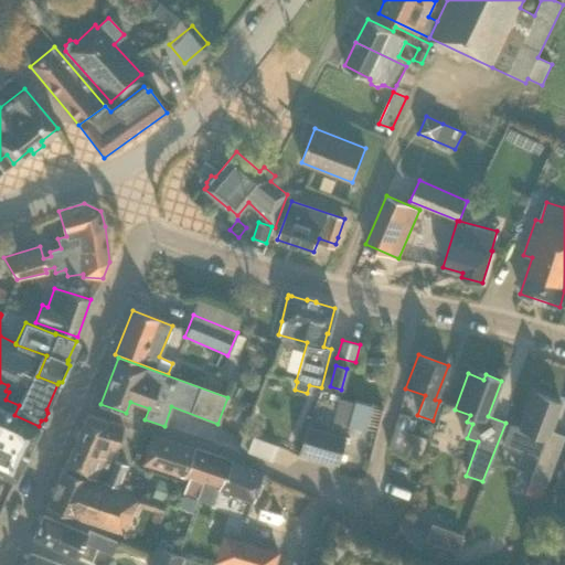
[(0,472),(14,480),(39,426),(14,415),(19,405),(6,400),(9,392),(6,391),(8,385),(0,382),(0,472)]
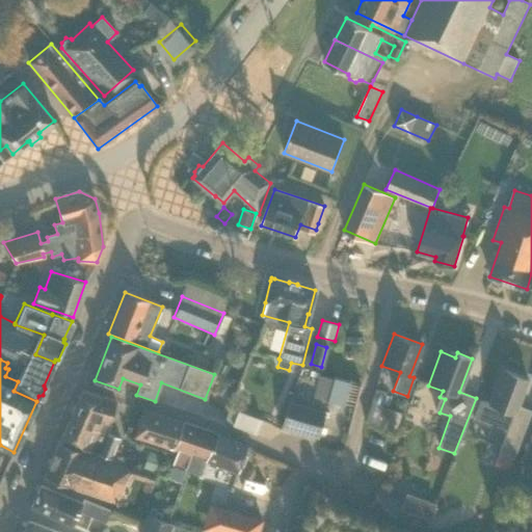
[(224,375),(229,365),(220,362),(216,371),(224,375)]
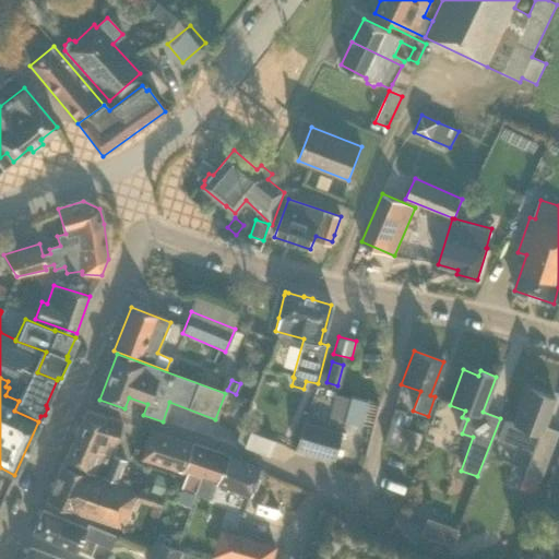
[(336,387),(332,412),(364,417),(368,393),(336,387)]
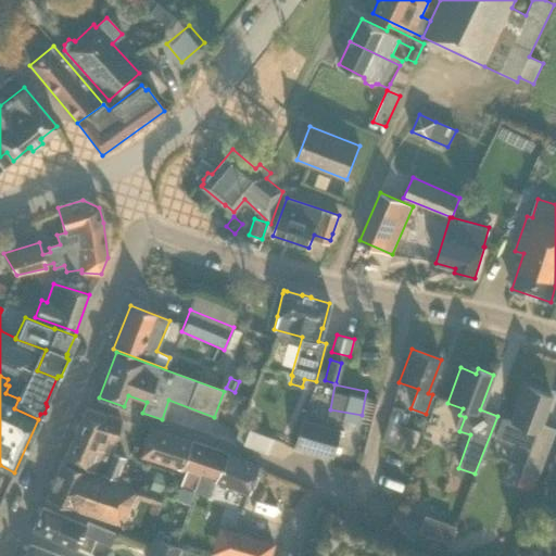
[(535,479),(543,459),(554,429),(540,424),(551,396),(525,386),(510,422),(535,432),(514,489),(528,494),(534,479),(535,479)]
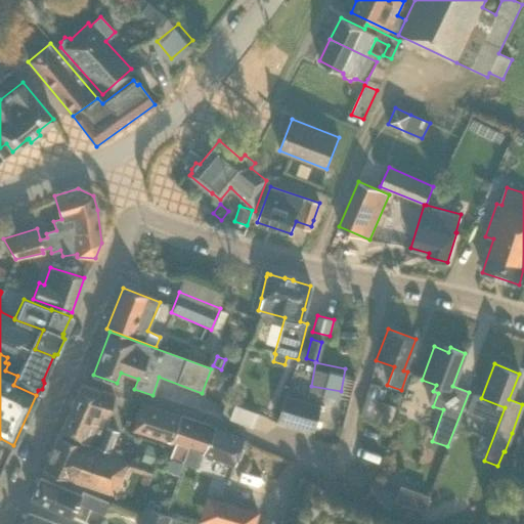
[(389,425),(396,407),(376,399),(380,386),(370,382),(359,412),(389,425)]
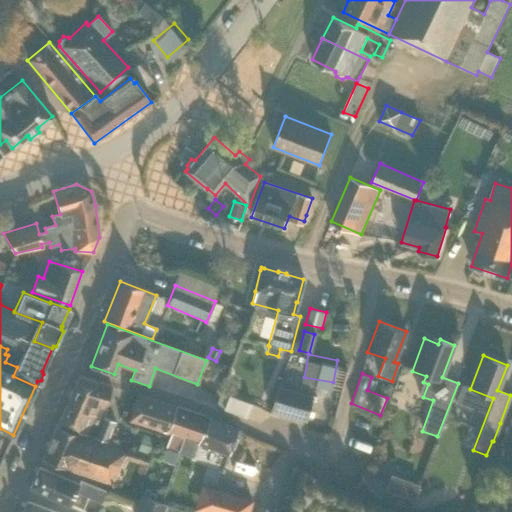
[(106,442),(109,433),(114,422),(103,417),(107,408),(103,406),(103,405),(107,404),(109,398),(107,395),(111,386),(79,375),(57,424),(106,442)]
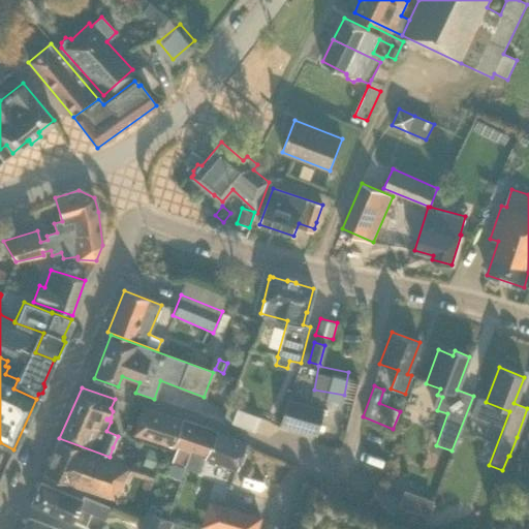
[(279,426),(315,436),(322,409),(286,399),(279,426)]
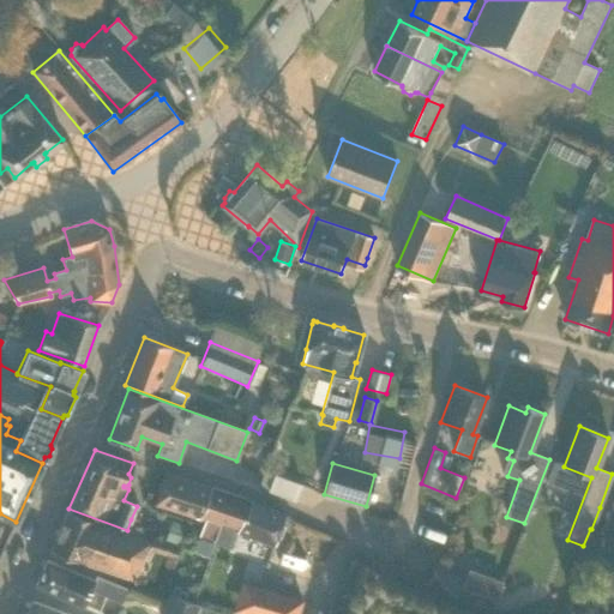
[(199,518),(211,488),(164,473),(155,504),(199,518)]
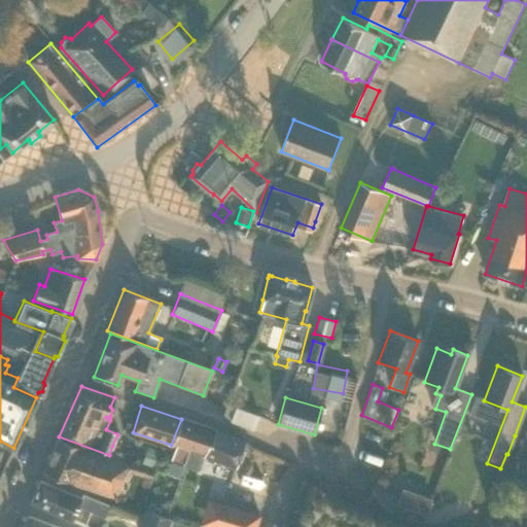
[(230,421),(253,430),(258,416),(235,407),(230,421)]
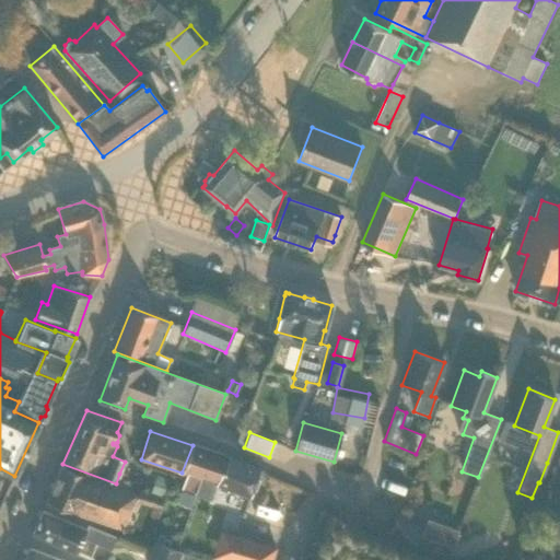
[(194,492),(193,494),(210,500),(216,485),(248,497),(258,470),(230,459),(230,458),(193,445),(182,473),(187,475),(199,478),(194,492)]
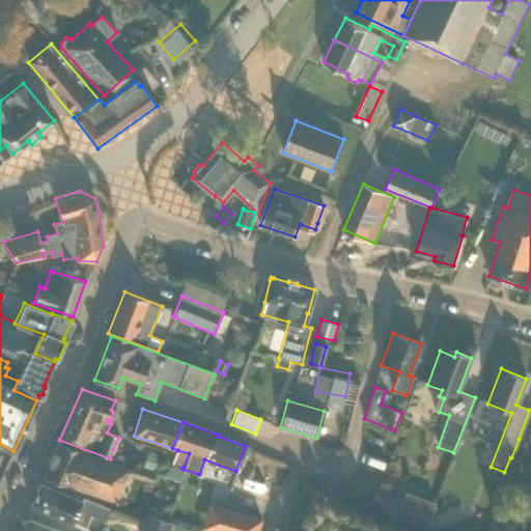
[(130,467),(59,441),(45,476),(68,485),(116,501),(126,475),(152,484),(156,474),(130,465),(130,467)]
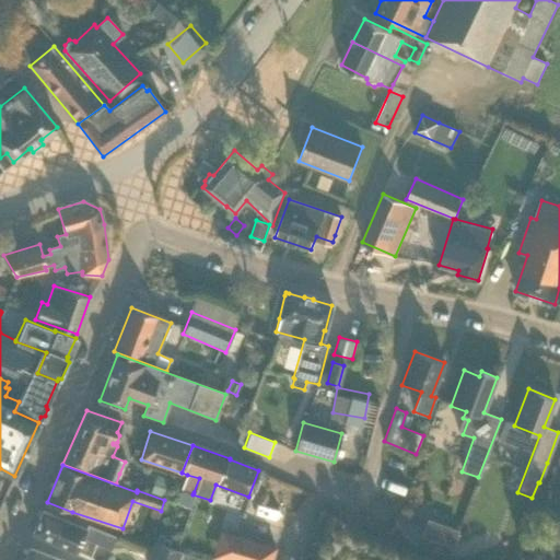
[(164,499),(171,479),(156,475),(150,493),(164,499)]
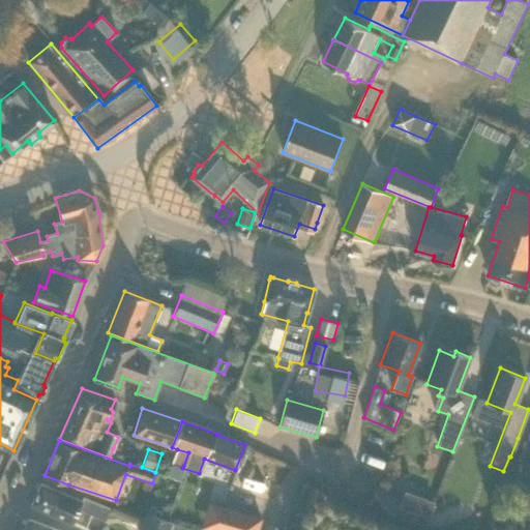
[(177,449),(172,463),(183,466),(188,452),(177,449)]
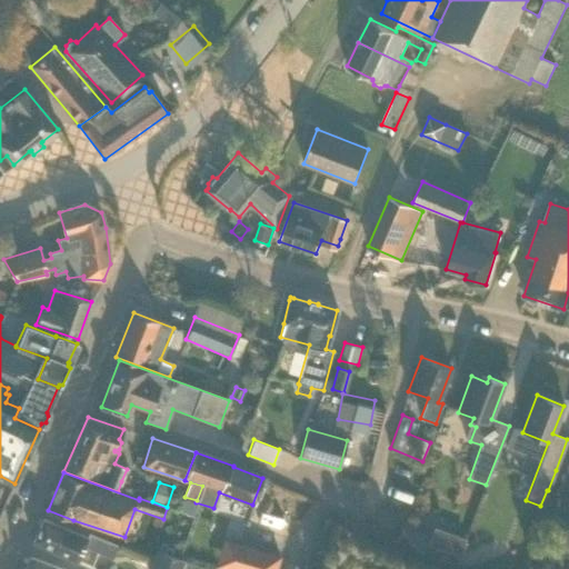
[(87,538),(79,535),(43,519),(33,542),(78,562),(85,547),(112,559),(118,547),(89,535),(87,538)]
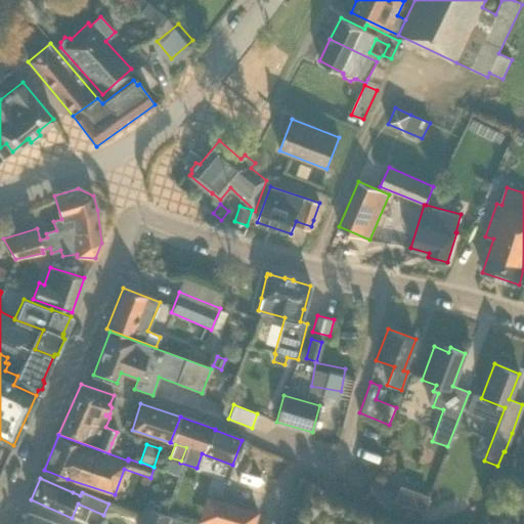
[(415,492),(409,506),(423,511),(428,497),(415,492)]
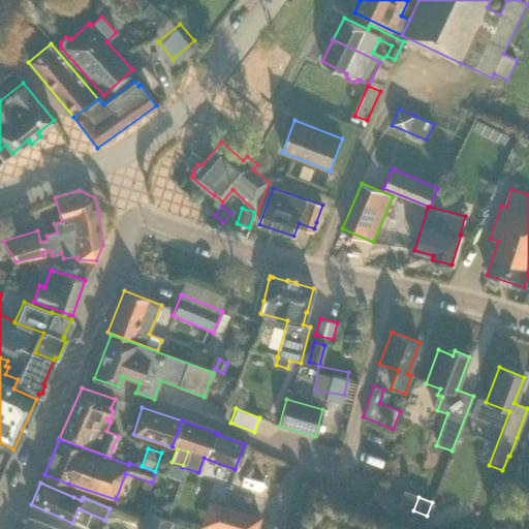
[(285,528),(292,510),(275,504),(266,528),(285,528)]
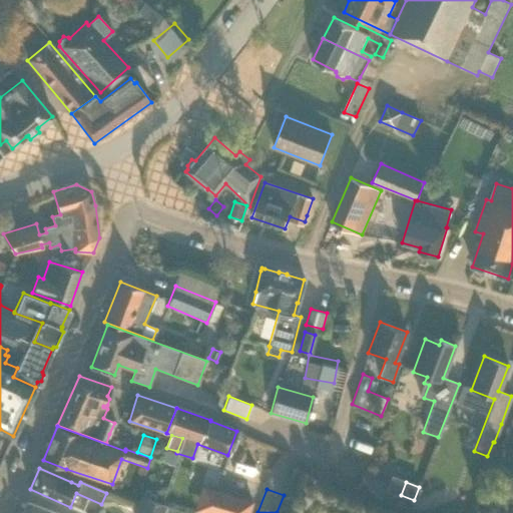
[(215,491),(208,512),(247,512),(251,502),(215,491)]
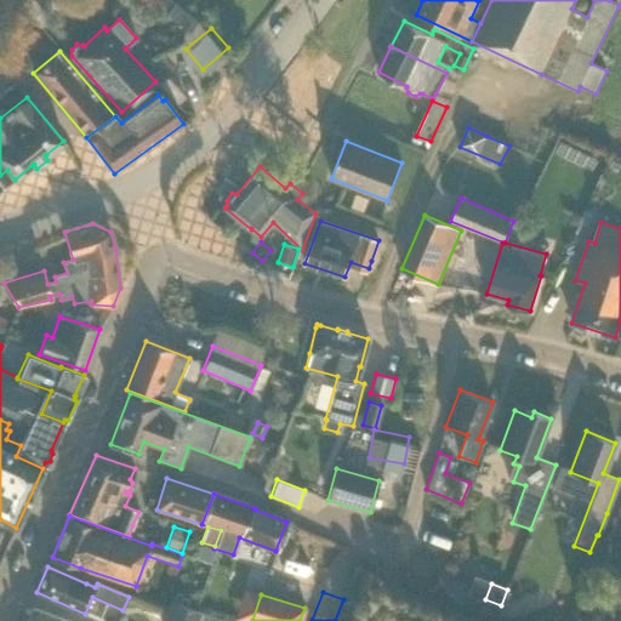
[(243,619),(246,605),(220,597),(216,611),(243,619)]
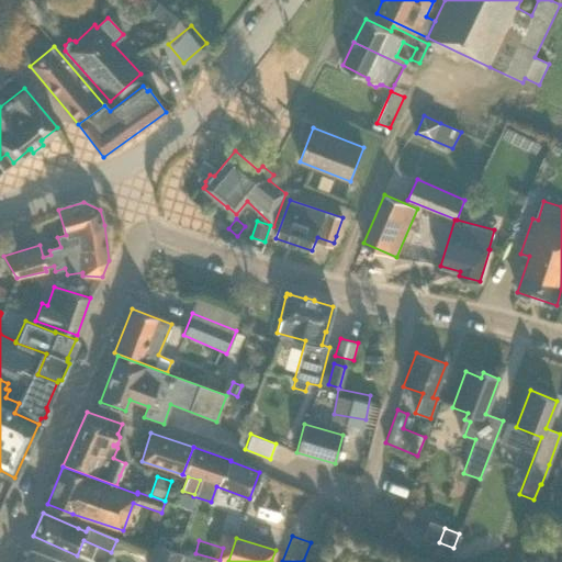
[(178,561),(181,553),(156,544),(148,561),(178,561)]
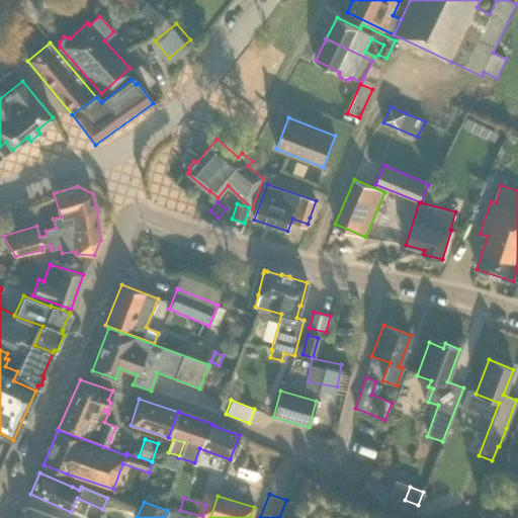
[(21,517),(52,517),(26,508),(21,517)]
